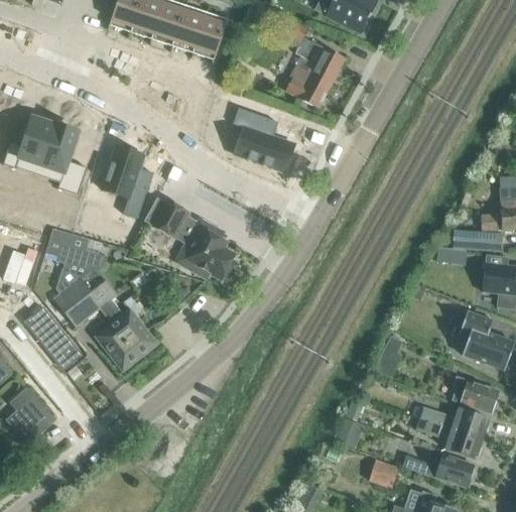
[(115,2),(108,22),(212,58),(220,36),(226,38),(232,19),(172,0),(111,0),(115,2)]
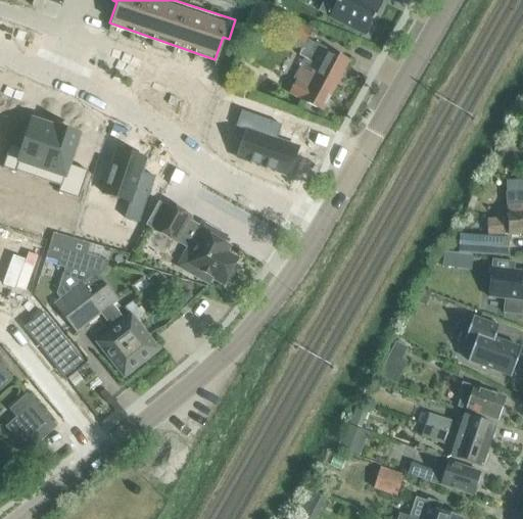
[(324,0),(319,11),(328,15),(364,34),(380,1),(378,0),(324,0)]
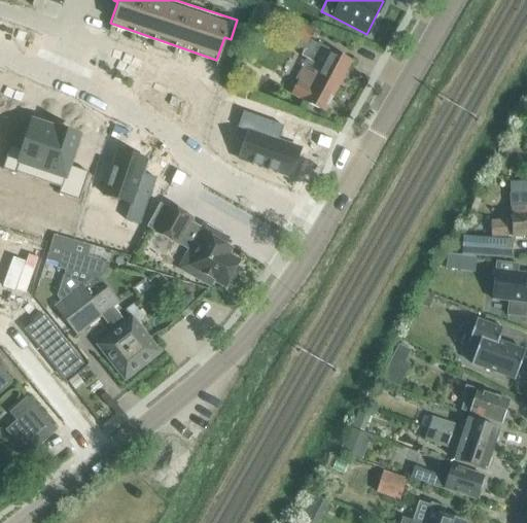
[(301,53),(307,56),(295,76),(299,77),(291,92),(323,108),(350,58),(323,43),(323,44),(310,37),(313,30),(315,26),(314,26),(256,1),(248,20),(278,32),(279,28),(299,36),(295,43),(304,47),(301,53)]
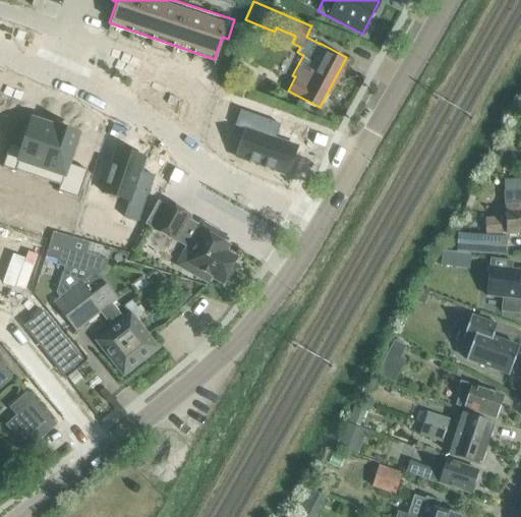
[(311,25),(309,30),(317,33),(320,27),(311,23),(310,25),(311,25)]
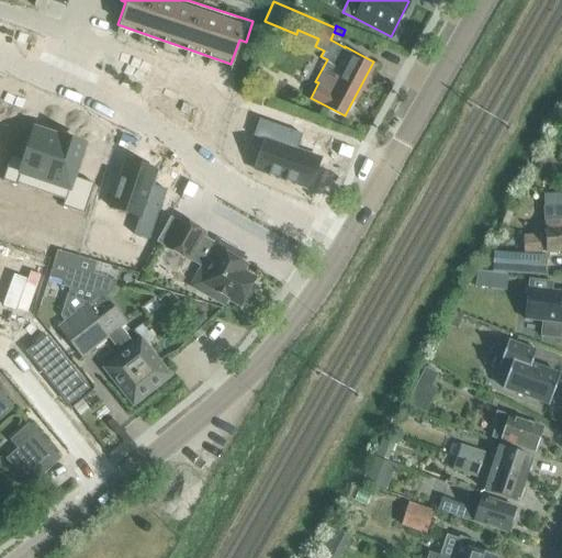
[(231,114),(242,120),(247,110),(235,104),(231,114)]
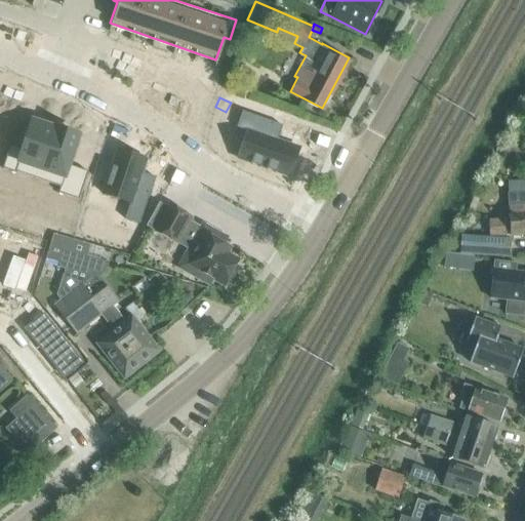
[(242,110),(237,126),(248,130),(239,157),(289,174),(299,146),(278,137),(282,124),(242,110)]
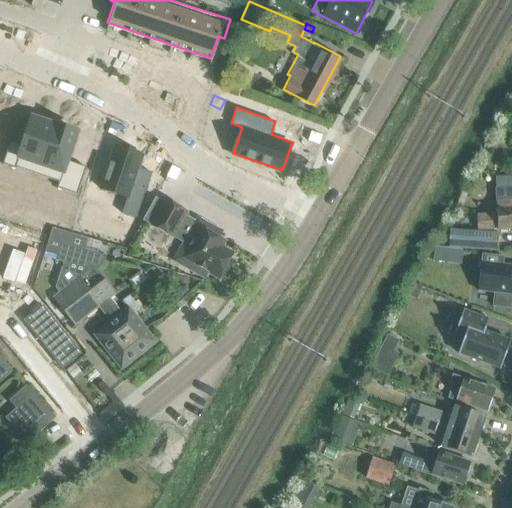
[(10,139),(2,161),(16,166),(19,156),(40,163),(54,122),(32,114),(22,143),(10,139)]
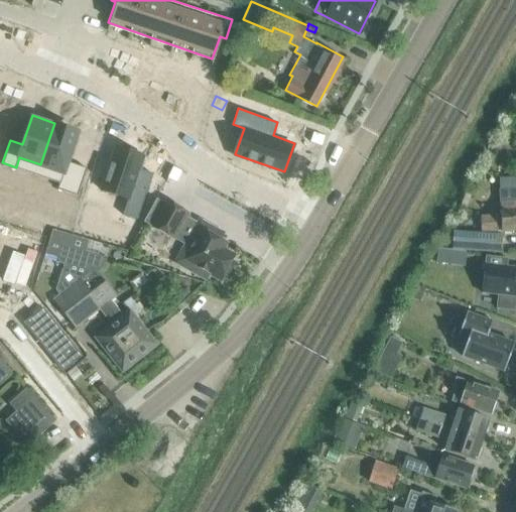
[(54,123),(40,164),(62,171),(58,181),(73,186),(80,163),(68,159),(78,131),(54,123)]
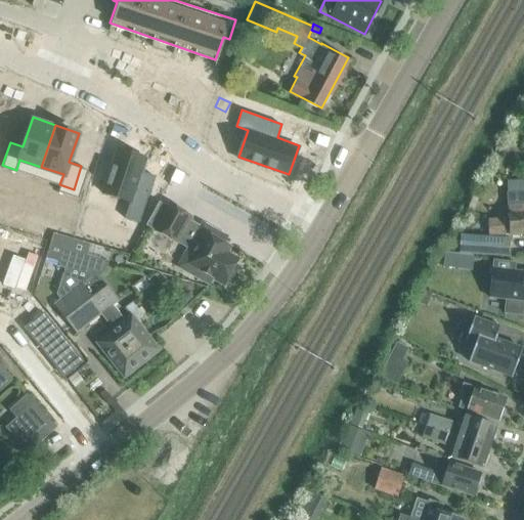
[(118,146),(103,190),(130,200),(125,215),(140,220),(156,174),(142,170),(146,158),(137,155),(138,154),(118,146)]
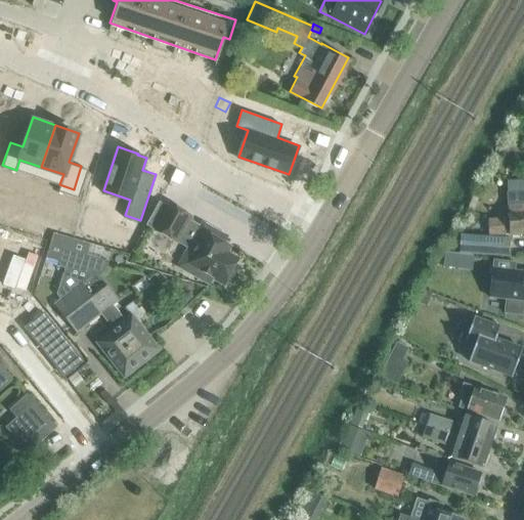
[(508,215),(488,216),(488,233),(509,232),(523,231),(523,190),(507,191),(508,204),(508,215)]
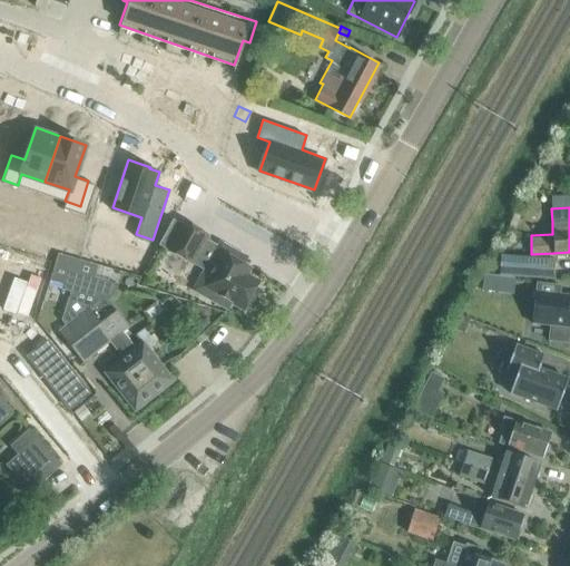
[(192,261),(205,267),(197,281),(204,284),(200,292),(226,306),(231,300),(244,306),(258,280),(245,273),(249,266),(243,262),(244,259),(238,255),(241,252),(219,240),(215,247),(209,244),(206,233),(184,221),(182,224),(172,218),(158,242),(169,247),(168,249),(192,262),(192,261)]
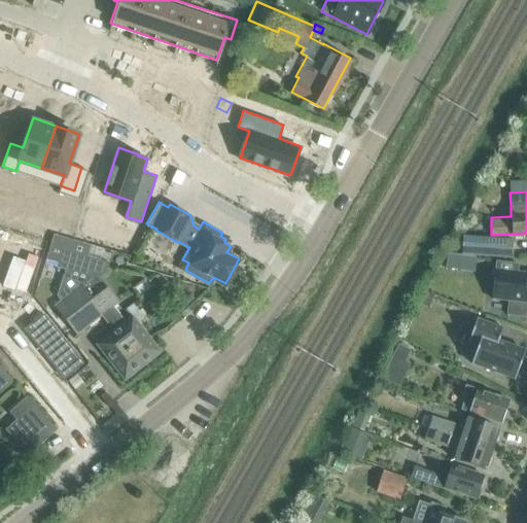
[(491,236),(462,234),(462,244),(461,252),(512,255),(513,247),(514,237),(491,236)]
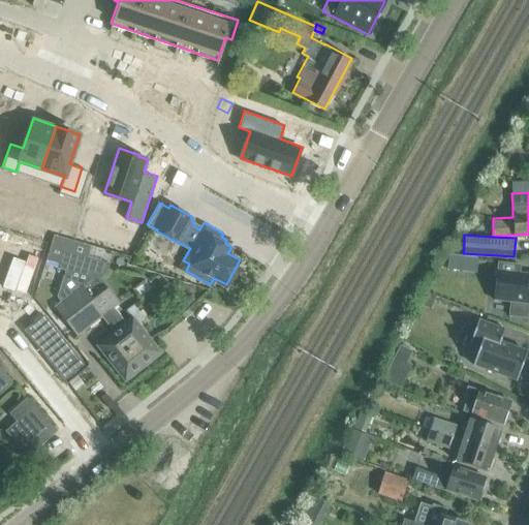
[(54,306),(76,334),(101,314),(113,306),(118,302),(99,277),(105,272),(109,263),(62,248),(58,261),(59,261),(57,266),(91,277),(87,280),(64,272),(58,295),(62,300),(54,306)]
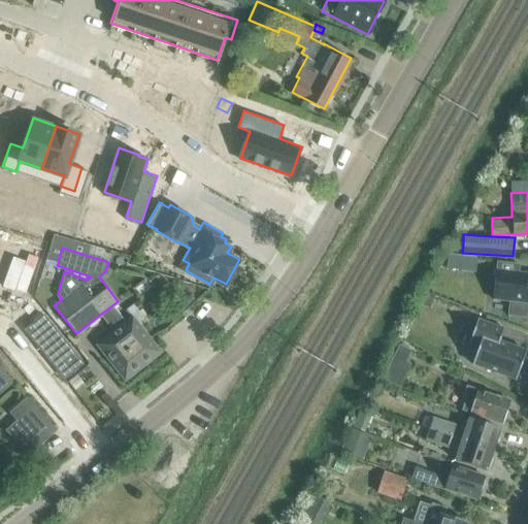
[(449,253),(447,268),(460,269),(462,254),(449,253)]
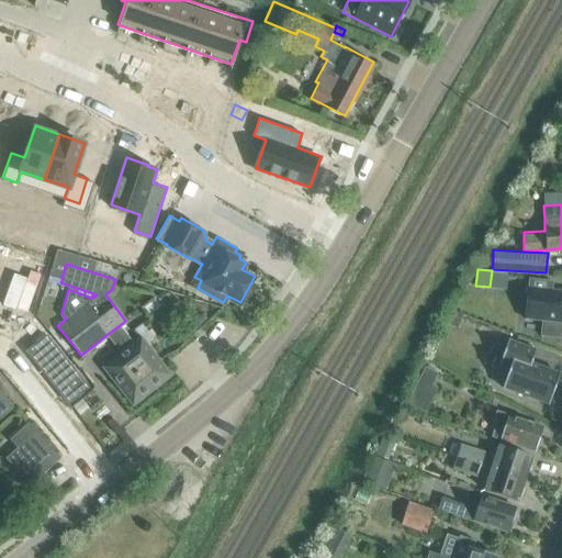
[(561,289),(551,288),(552,279),(529,277),(525,316),(542,317),(540,333),(560,335),(561,320),(561,289)]
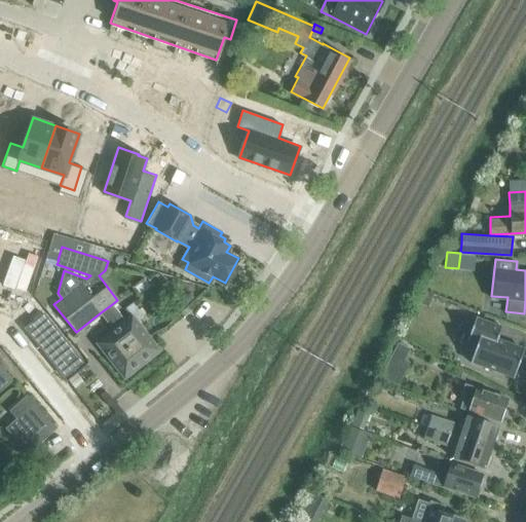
[(423,289),(419,300),(428,304),(433,292),(423,289)]
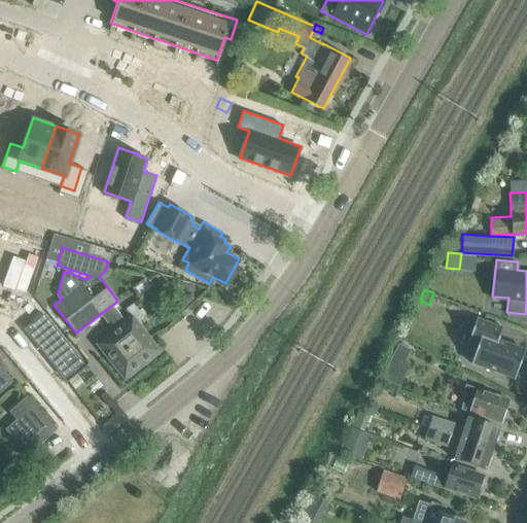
[(97,343),(125,377),(160,350),(132,315),(125,320),(112,305),(101,313),(114,328),(97,343)]
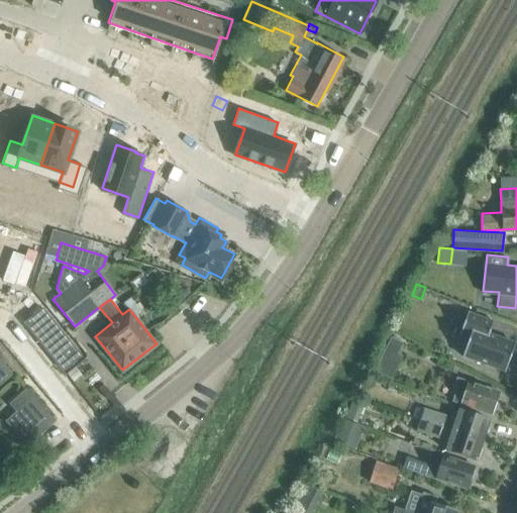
[(42,307),(24,321),(53,356),(37,369),(46,380),(62,368),(63,369),(81,354),(42,307)]
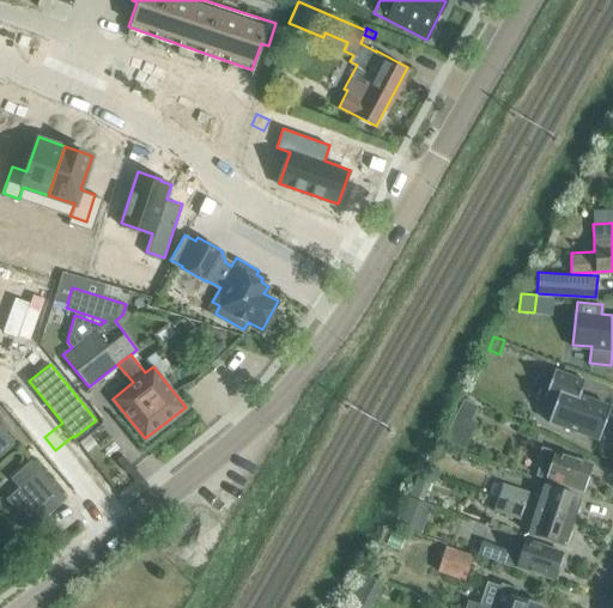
[(550,420),(600,438),(612,406),(580,395),(586,380),(554,369),(546,395),(557,399),(550,420)]
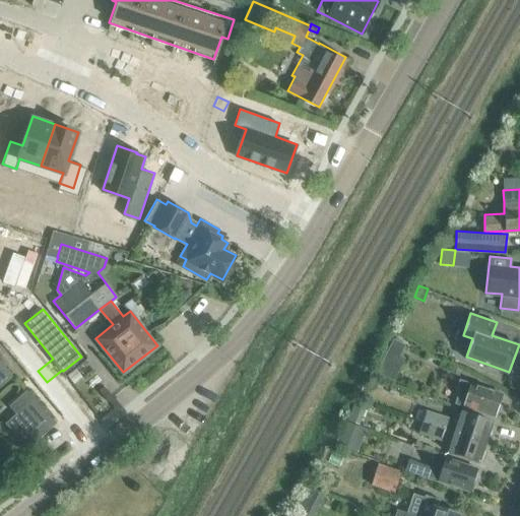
[(378,368),(394,377),(405,355),(402,352),(406,344),(393,337),(378,368)]
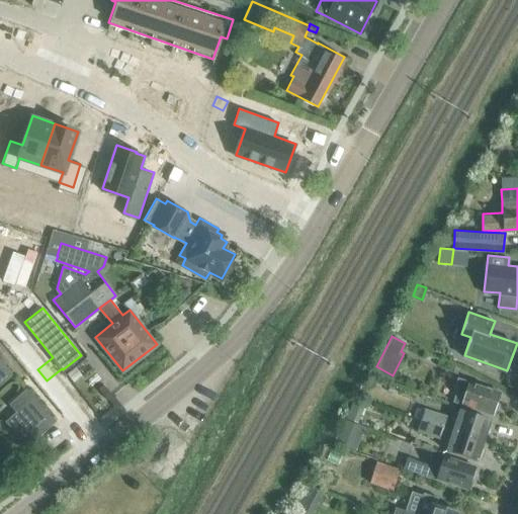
[(0,381),(11,372),(0,359),(0,381)]
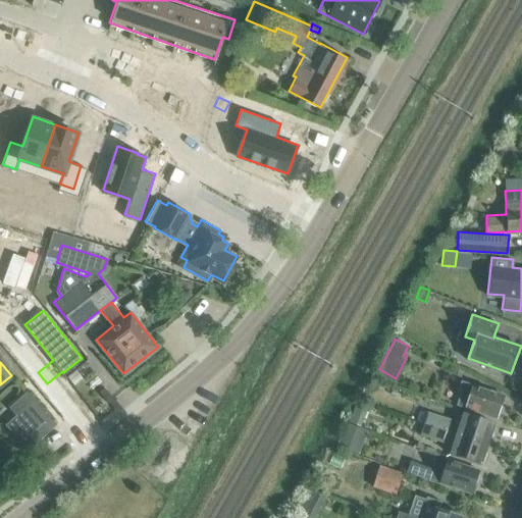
[(76,369),(67,375),(73,383),(83,376),(76,369)]
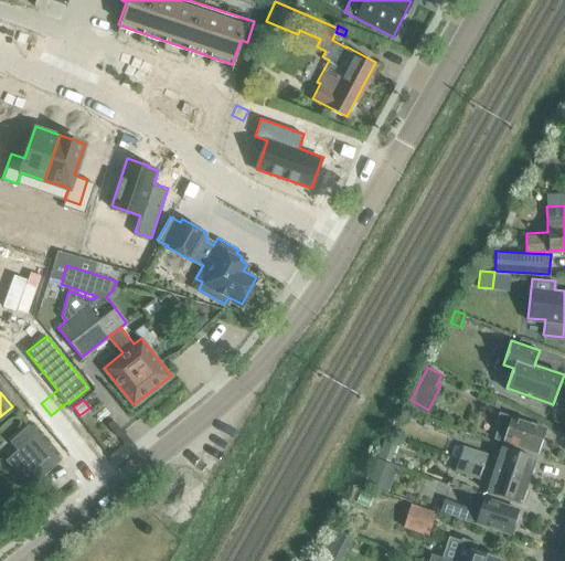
[(494,436),(502,440),(536,451),(537,448),(541,447),(543,440),(542,436),(545,426),(529,421),(499,411),(497,416),(499,421),(494,436)]
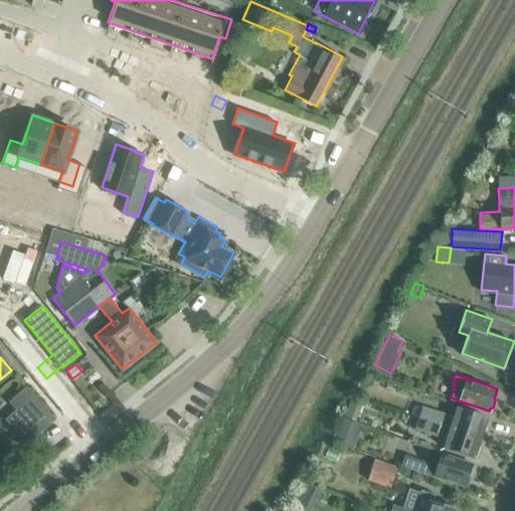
[(53,416),(26,387),(11,400),(18,408),(7,417),(27,440),(53,416)]
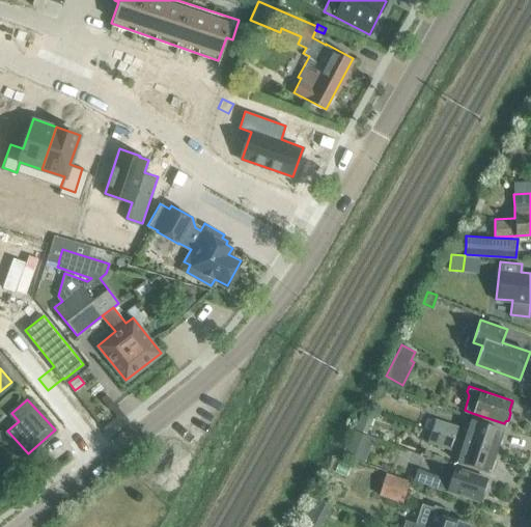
[(425,415),(422,425),(496,450),(498,444),(501,443),(503,436),(502,433),(503,430),(470,420),(467,427),(425,415)]
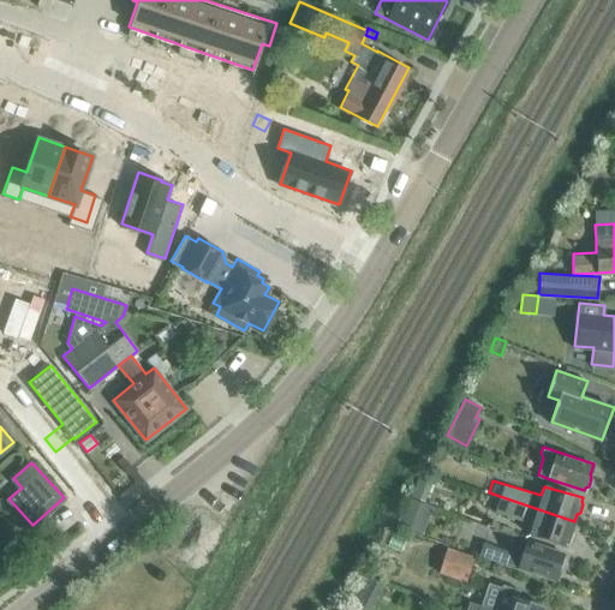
[(441,492),(416,482),(411,495),(436,504),(441,492)]
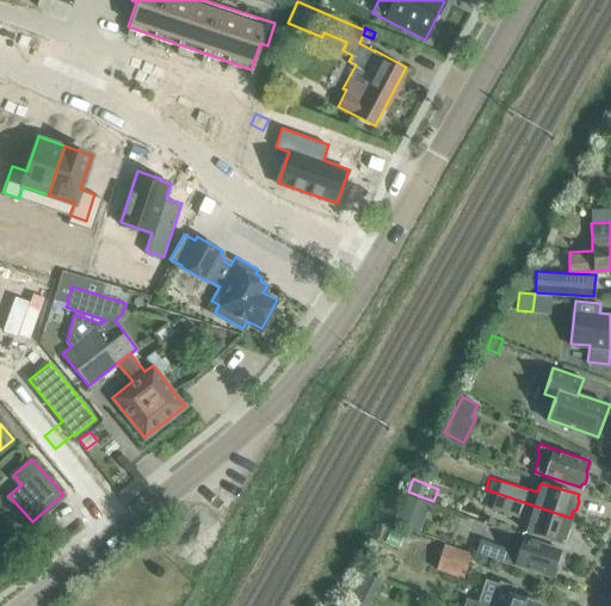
[(571,518),(486,489),(482,501),(492,505),(492,507),(529,519),(525,530),(562,542),(563,539),(567,537),(571,530),(568,525),(571,518)]
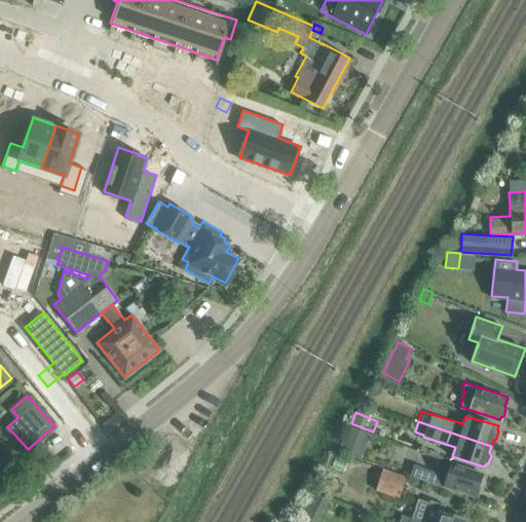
[(361,456),(370,434),(349,424),(340,447),(361,456)]
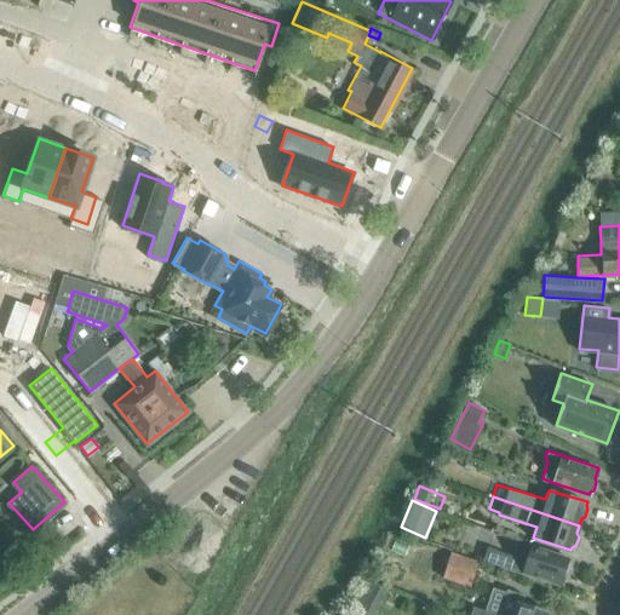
[(522,572),(558,584),(562,573),(566,572),(569,563),(567,559),(568,557),(530,544),(526,558),(487,546),(483,559),(522,572)]
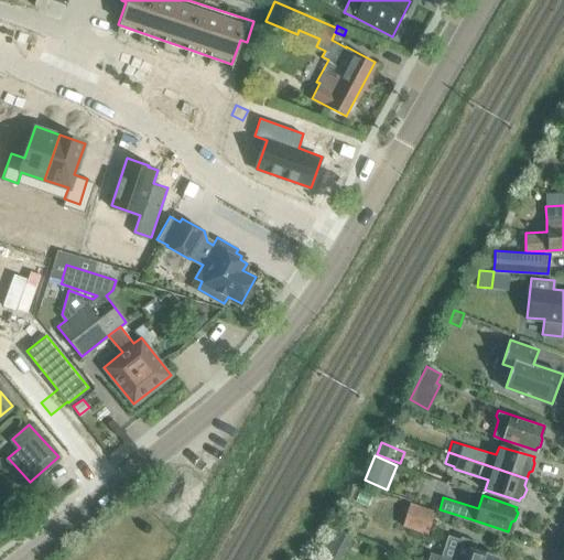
[(402,526),(427,534),(434,509),(410,502),(402,526)]
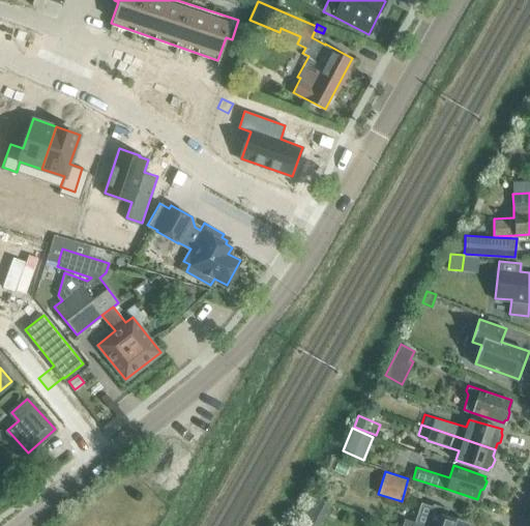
[(313,494),(306,505),(319,512),(325,500),(313,494)]
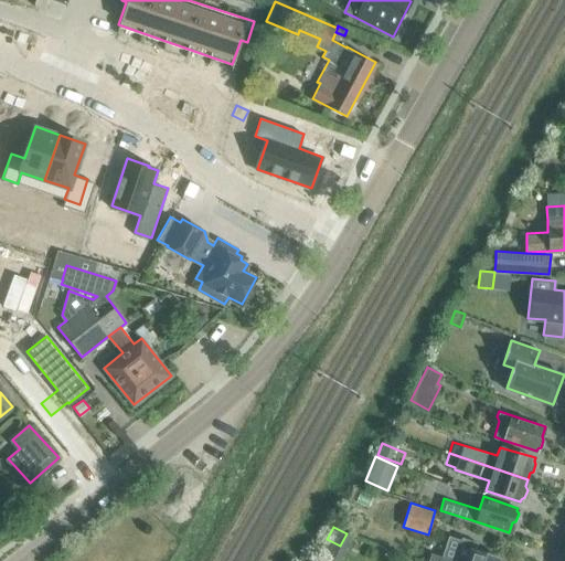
[(449,536),(440,560),(500,560),(501,559),(475,550),(478,542),(462,538),(461,540),(449,536)]
